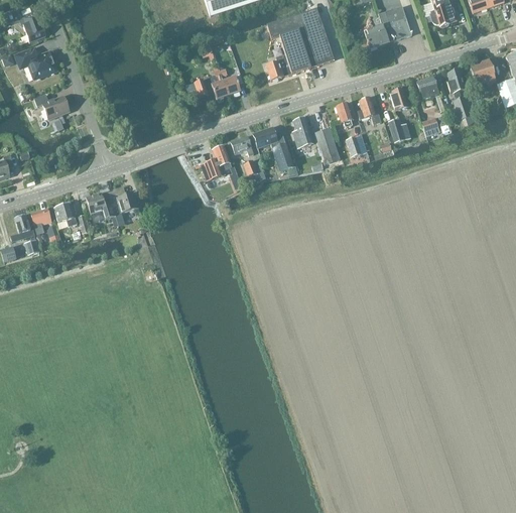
[(305,0),(309,10),(315,8),(312,0),(204,0),(210,15),(256,0),(305,0)]
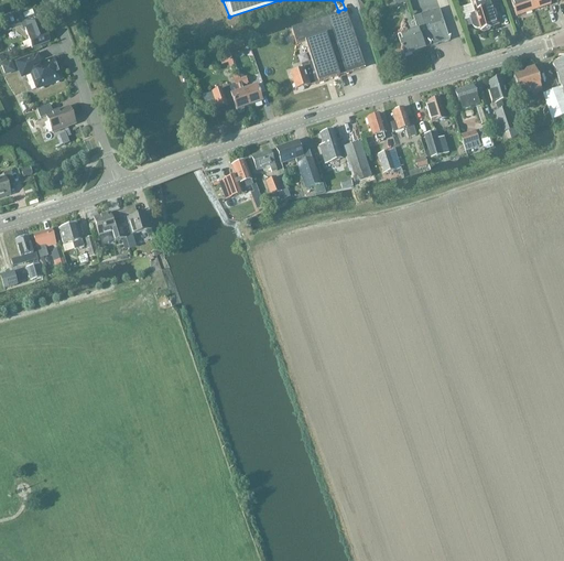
[(472,0),(472,1),(475,11),(473,12),(472,13),(472,15),(473,21),(475,23),(476,24),(479,24),(480,29),(481,28),(483,29),(483,30),(489,28),(488,28),(489,25),(490,25),(490,24),(498,22),(492,3),(491,0),(472,0)]
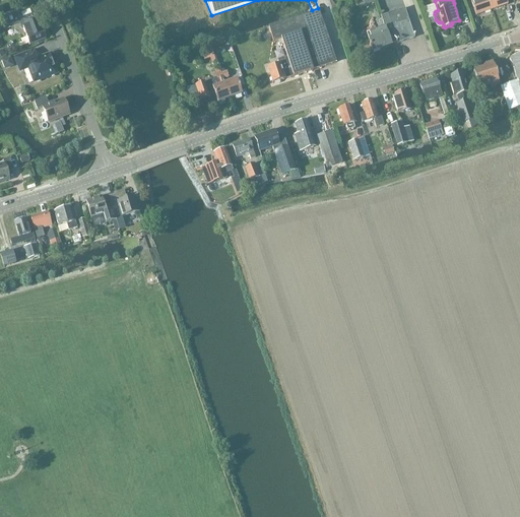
[(476,12),(492,7),(489,0),(471,0),(476,12)]
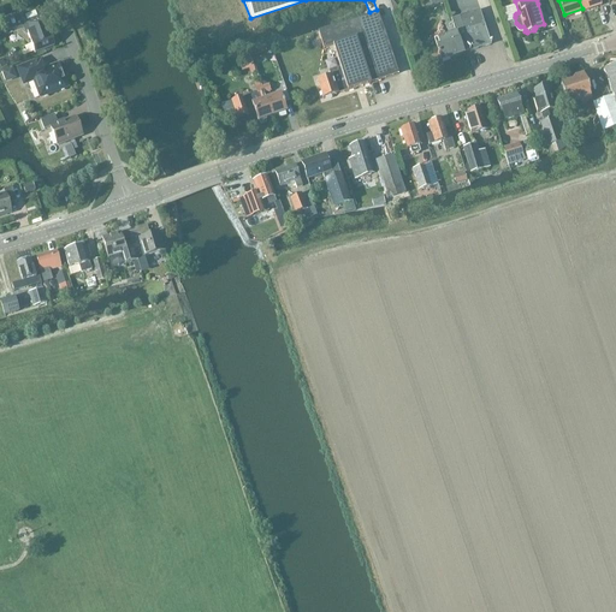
[(36,4),(4,16),(10,31),(23,27),(21,23),(27,22),(34,39),(30,40),(34,49),(43,46),(45,48),(53,46),(53,42),(49,33),(48,34),(41,16),(36,4)]
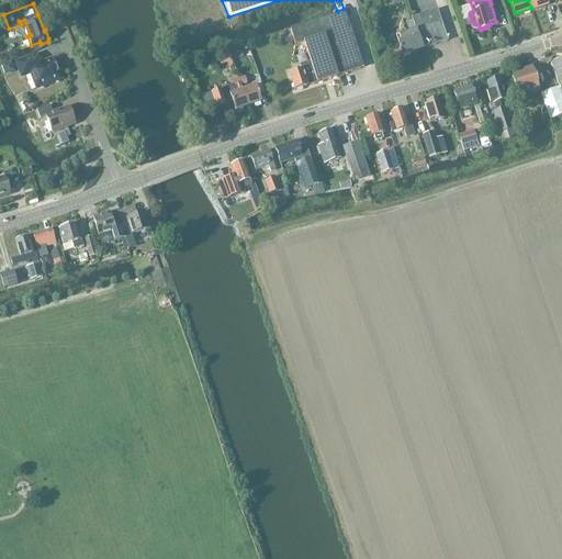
[(447,37),(437,7),(412,15),(415,26),(408,29),(408,30),(396,33),(398,40),(402,53),(423,46),(422,44),(428,42),(428,44),(447,37)]
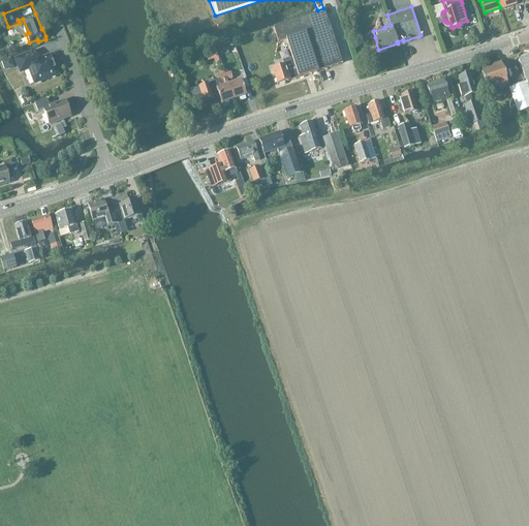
[(329,22),(323,8),(317,10),(273,25),(278,39),(285,36),(291,56),(299,75),(318,69),(318,68),(324,66),(341,61),(329,22)]
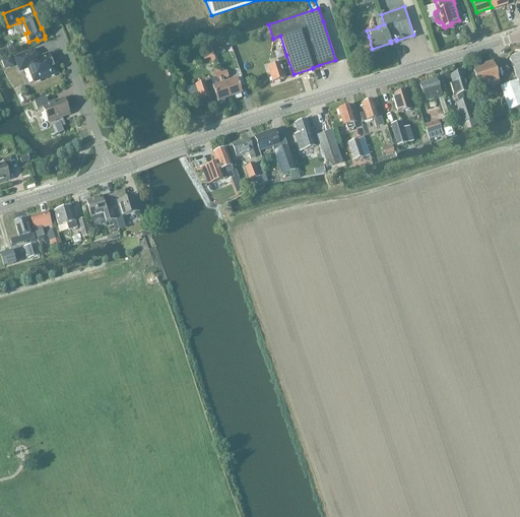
[(214,56),(211,47),(200,50),(202,58),(209,56),(210,58),(214,56)]
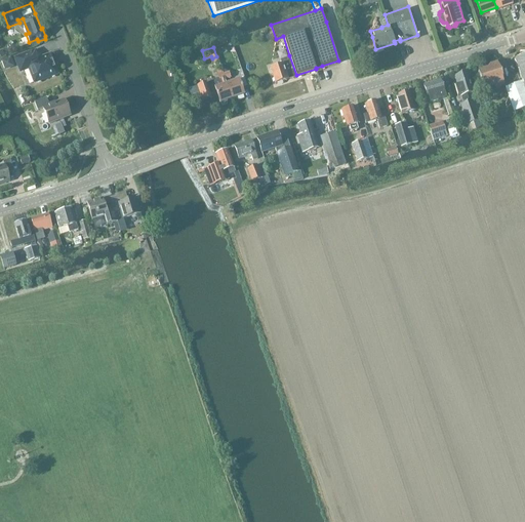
[(35,48),(15,56),(19,69),(29,66),(34,80),(56,71),(49,52),(38,56),(35,48)]
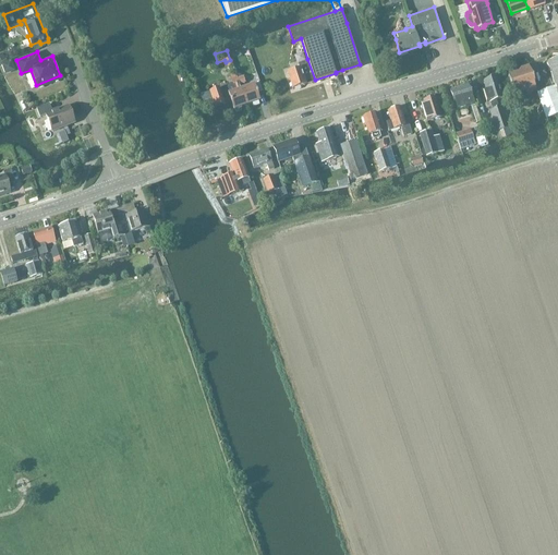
[(537,91),(546,116),(557,111),(557,56),(538,63),(547,87),(537,91)]
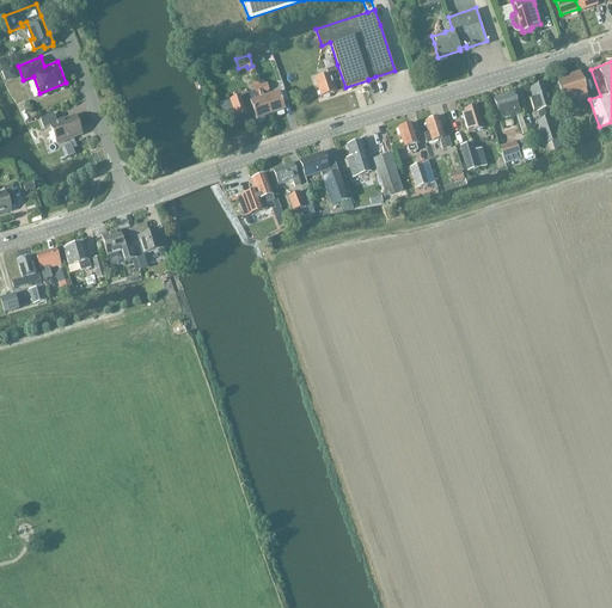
[(12,65),(1,68),(5,77),(14,73),(12,65)]
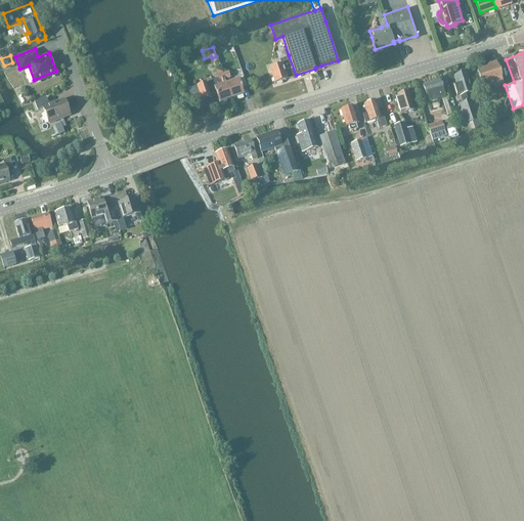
[(287,77),(296,75),(289,55),(279,58),(280,61),(269,66),(274,81),(287,77)]
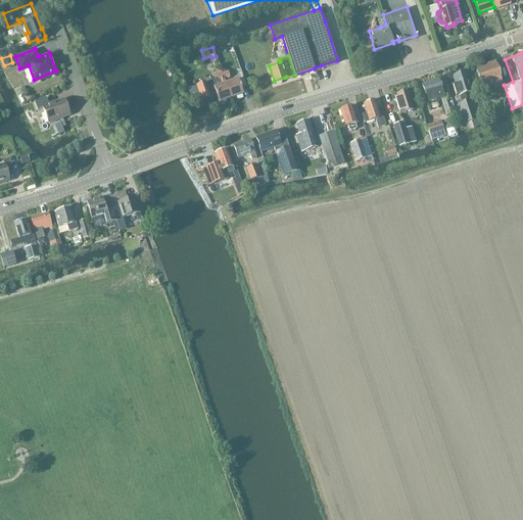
[(503,82),(495,59),(488,61),(489,64),(476,68),(481,85),(494,81),(495,84),(503,82)]
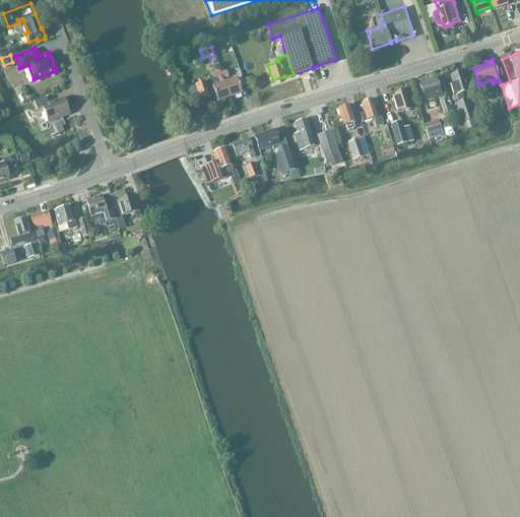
[(204,79),(195,82),(200,99),(215,93),(217,100),(218,100),(219,102),(224,101),(224,98),(230,95),(224,80),(222,76),(221,71),(219,66),(214,68),(215,73),(216,76),(210,79),(210,78),(204,80),(204,79)]
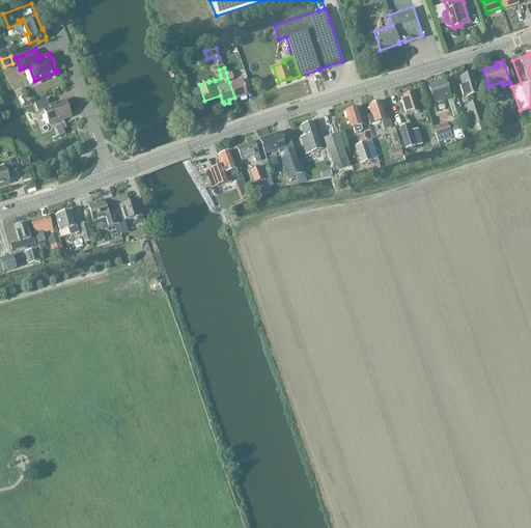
[(472,93),(478,91),(472,71),(459,75),(463,85),(459,86),(463,95),(466,94),(468,100),(473,99),(472,93)]
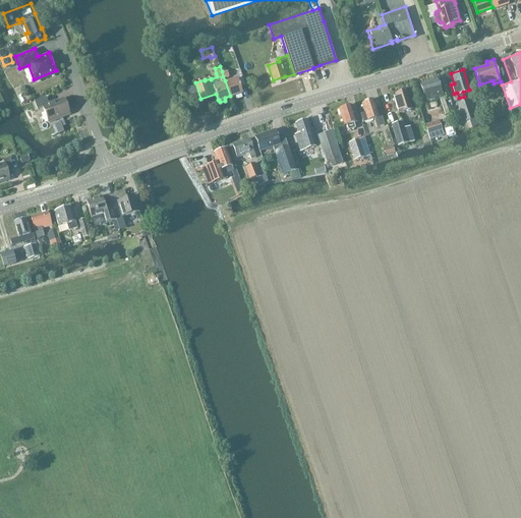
[(237,76),(225,80),(230,96),(242,92),(237,76)]
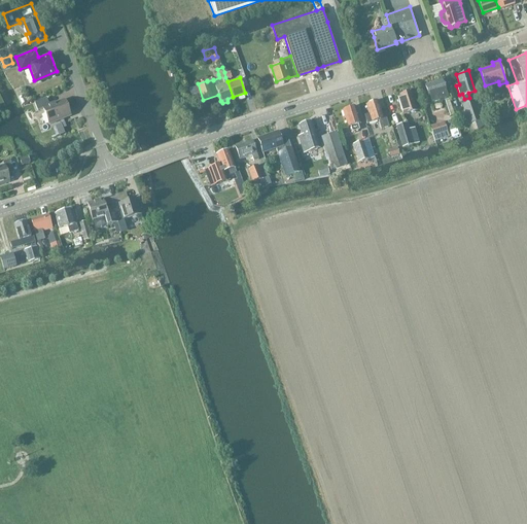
[(447,96),(446,91),(442,78),(425,83),(429,96),(430,96),(431,101),(447,96)]
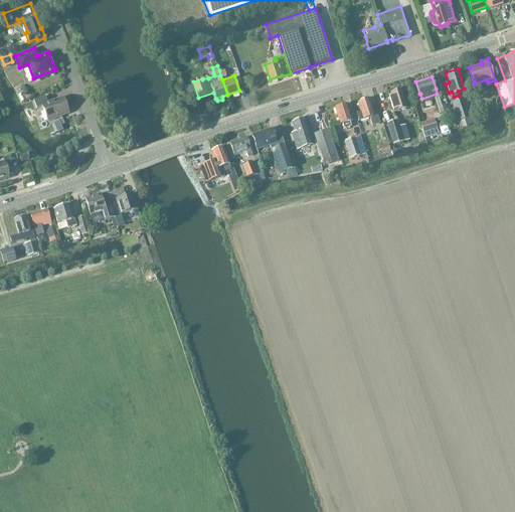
[(393,110),(406,106),(400,88),(390,91),(391,93),(388,93),(393,110)]
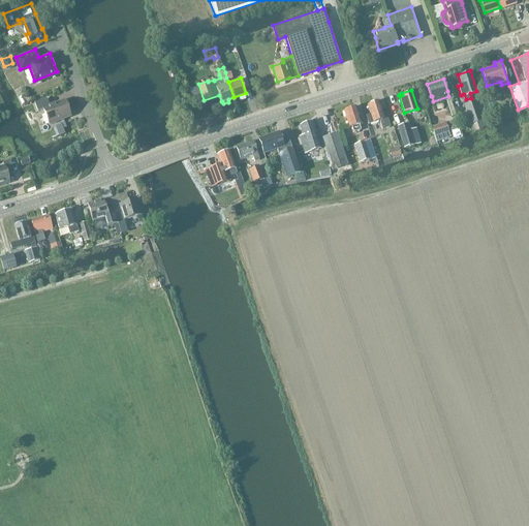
[(49,122),(70,114),(64,98),(50,103),(47,96),(34,100),(37,109),(43,106),(49,122)]
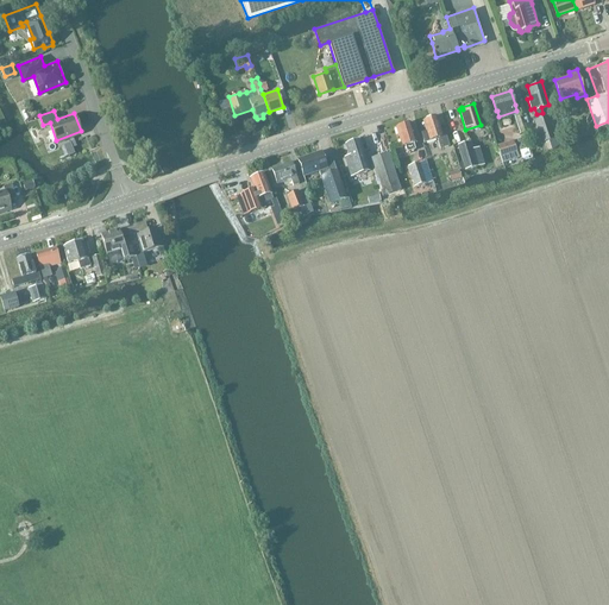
[(554,111),(547,113),(534,118),(541,140),(556,137),(563,133),(554,111)]
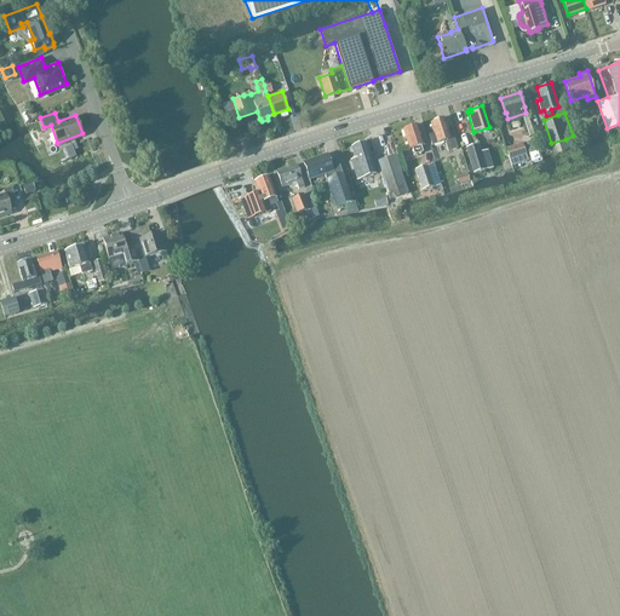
[(430,121),(434,131),(428,133),(432,143),(437,142),(445,139),(448,149),(457,147),(455,140),(451,126),(448,126),(445,116),(430,121)]
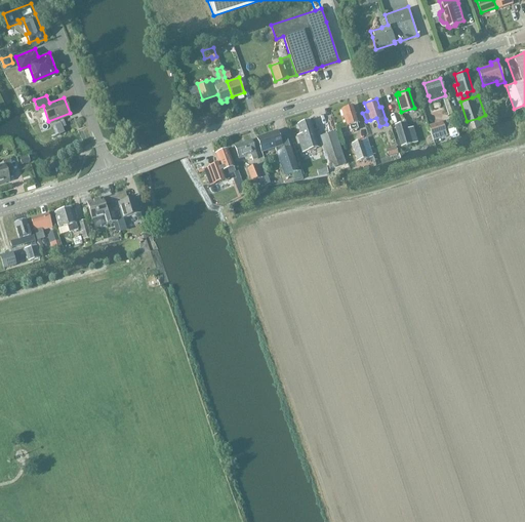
[(448,99),(443,101),(447,115),(451,114),(448,99)]
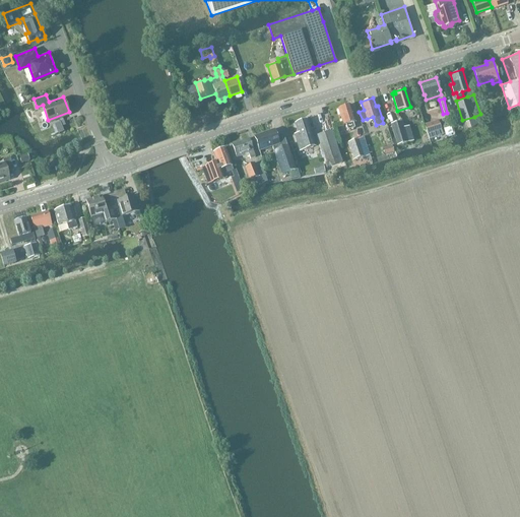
[(352,121),(355,120),(350,103),(338,107),(343,123),(345,123),(347,128),(354,126),(352,121)]
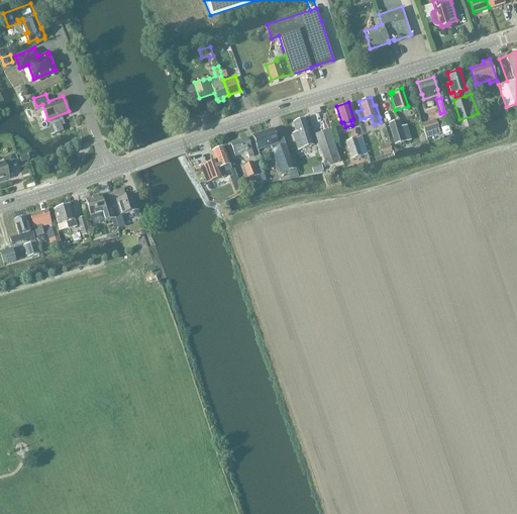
[(443,114),(421,121),(426,135),(440,131),(438,126),(446,124),(443,114)]
